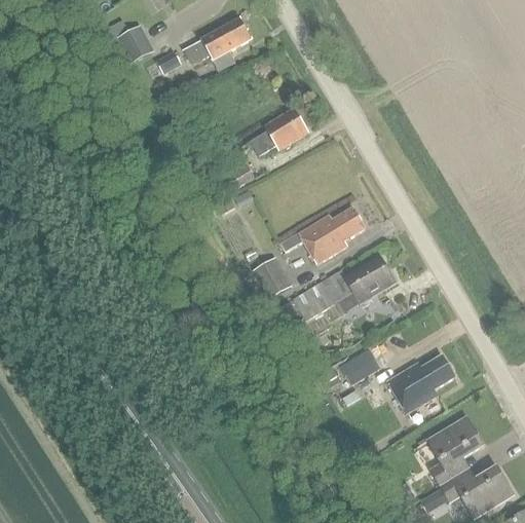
[(214,60),(253,38),(240,17),(202,38),(203,40),(185,50),(193,65),(212,54),(214,60)]
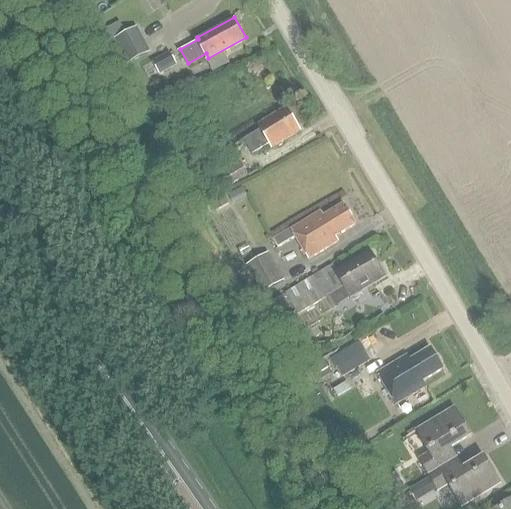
[(136,22),(114,34),(128,59),(150,47),(136,22)]
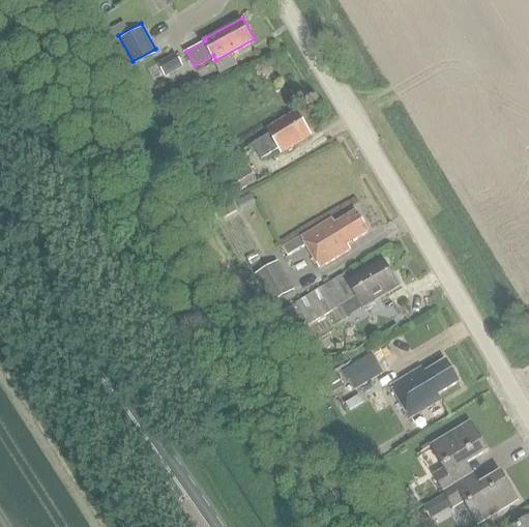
[(175,49),(157,59),(166,72),(183,62),(175,49)]
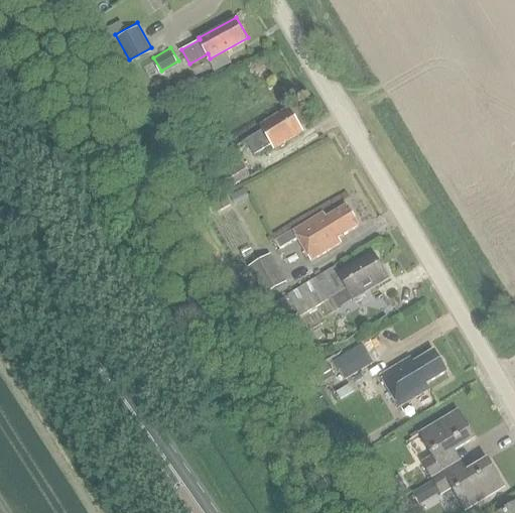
[(274,146),(301,130),(288,107),(260,123),(263,127),(245,138),(254,153),(271,142),(274,146)]
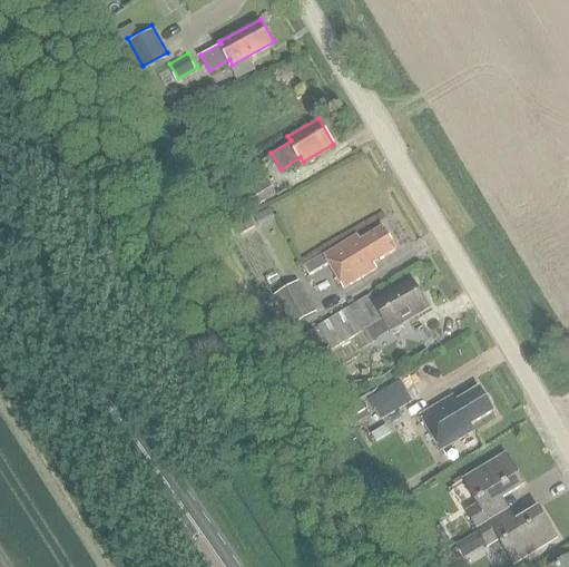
[(245,192),(253,205),(276,191),(268,177),(245,192)]
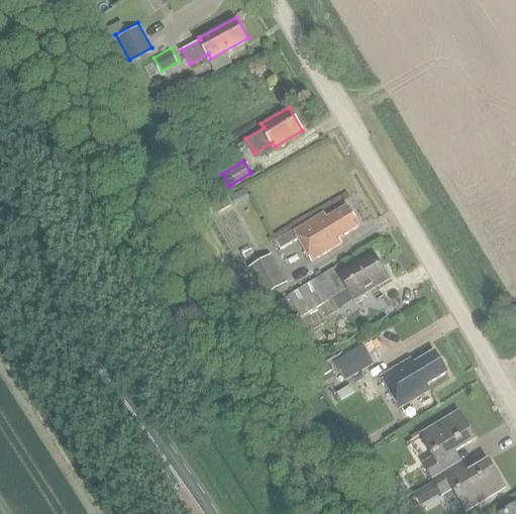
[(225,196),(218,200),(222,208),(230,204),(225,196)]
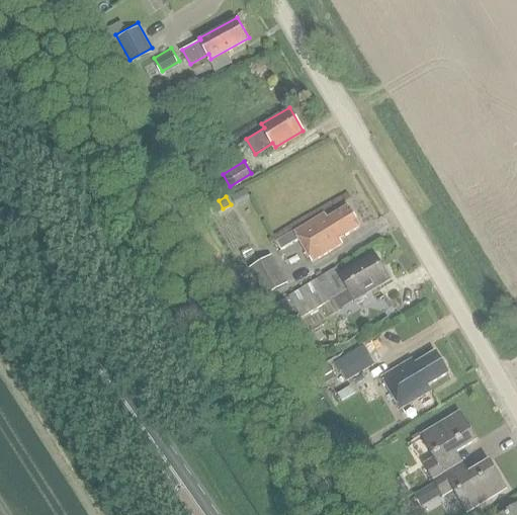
[(339,237),(359,225),(347,204),(327,217),(325,212),(293,230),(275,240),(280,248),(297,238),(311,260),(342,242),(339,237)]
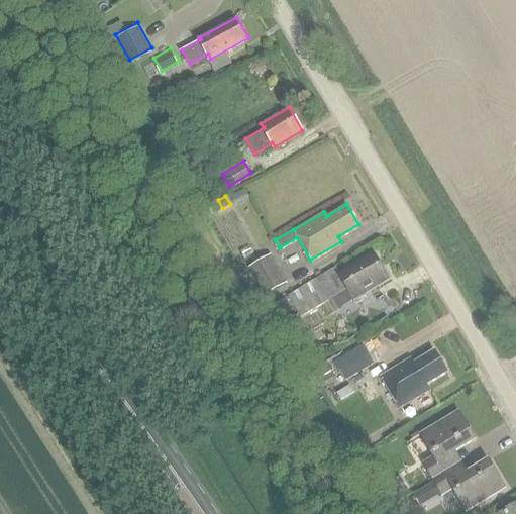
[(268,296),(281,288),(289,284),(268,248),(247,262),(268,296)]
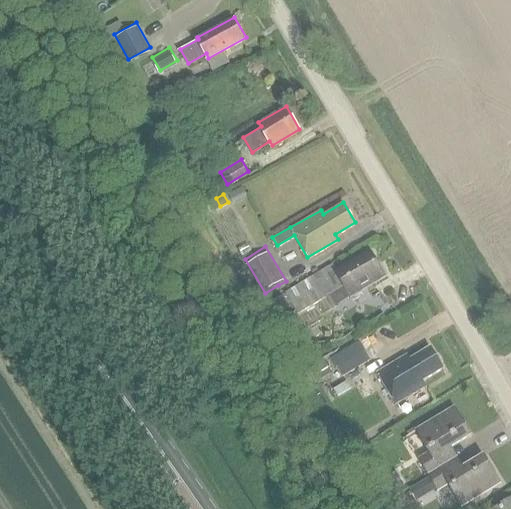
[(362,290),(361,288),(385,274),(383,271),(385,270),(380,261),(378,262),(370,249),(336,269),(332,262),(289,288),(302,309),(343,284),(349,295),(352,293),(353,295),(362,290)]
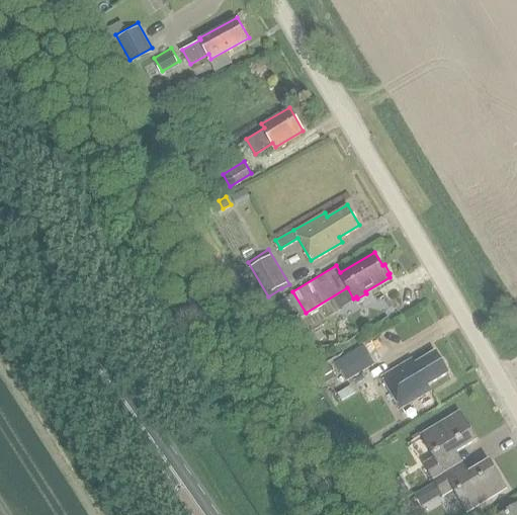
[(333,361),(344,379),(373,362),(362,343),(333,361)]
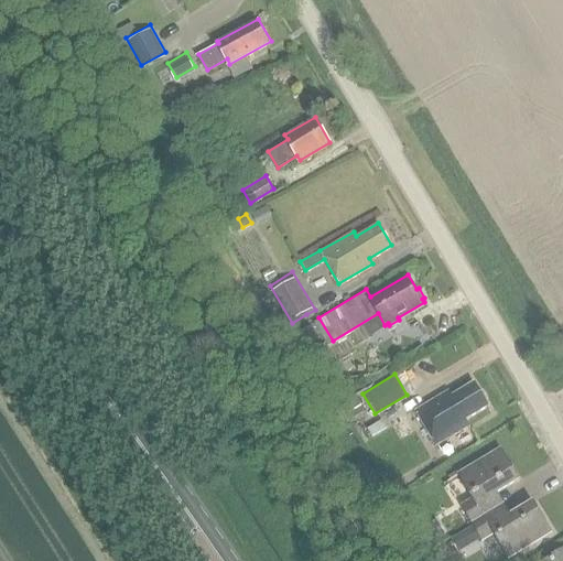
[(465,418),(486,405),(473,383),(452,395),(447,389),(414,409),(434,443),(468,423),(465,418)]
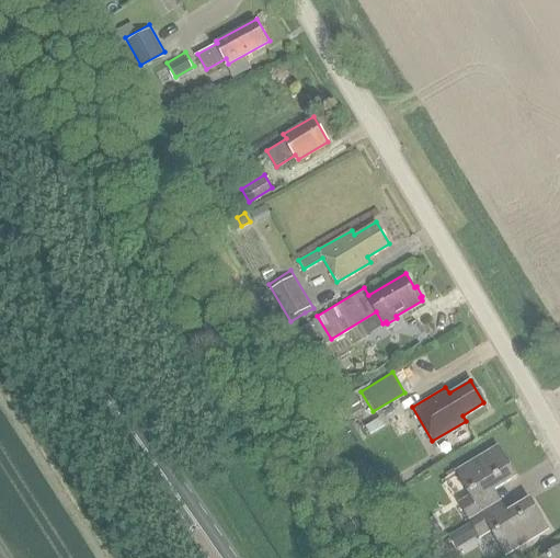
[(335,403),(344,418),(362,407),(353,393),(335,403)]
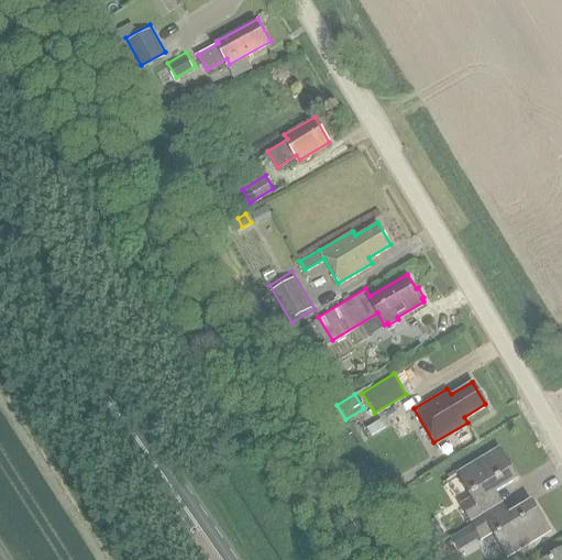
[(461,506),(470,520),(493,506),(485,495),(517,476),(498,446),(455,471),(471,496),(459,503),(461,506)]
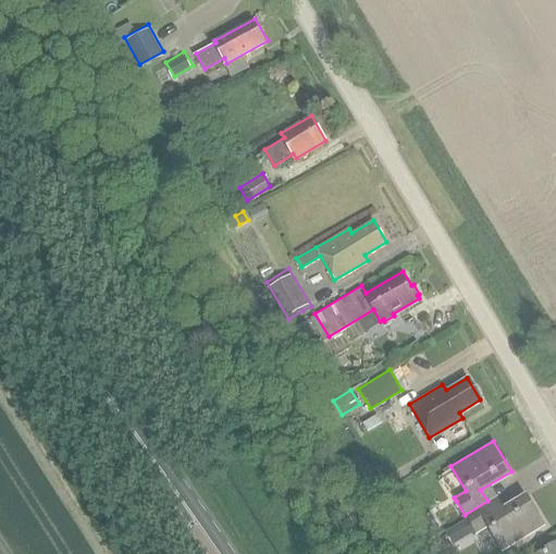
[(465,515),(474,530),(474,531),(485,525),(501,549),(543,524),(524,494),(494,513),(487,501),(465,515)]
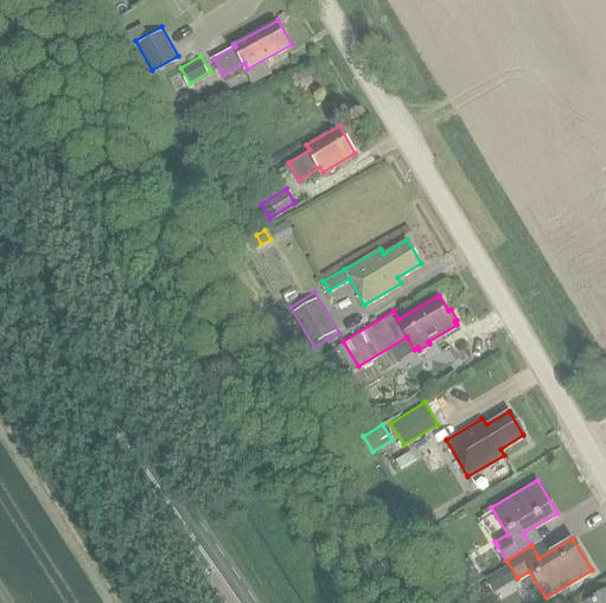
[(495,571),(483,578),(491,591),(503,584),(502,581),(495,571)]
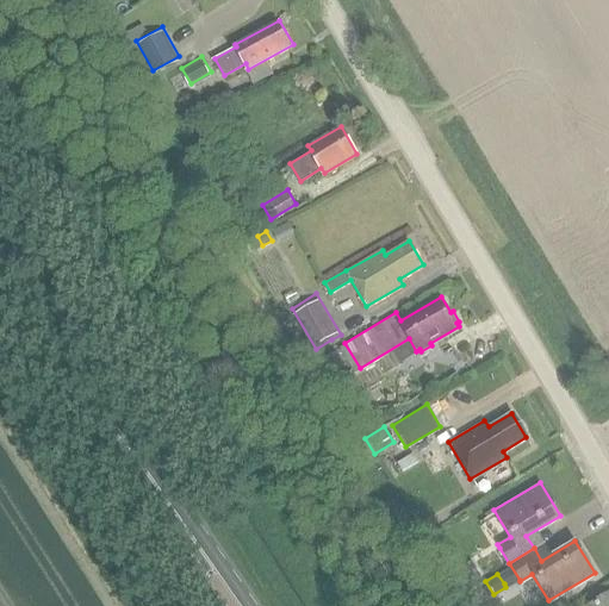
[(608,605),(608,591),(583,605),(608,605)]
